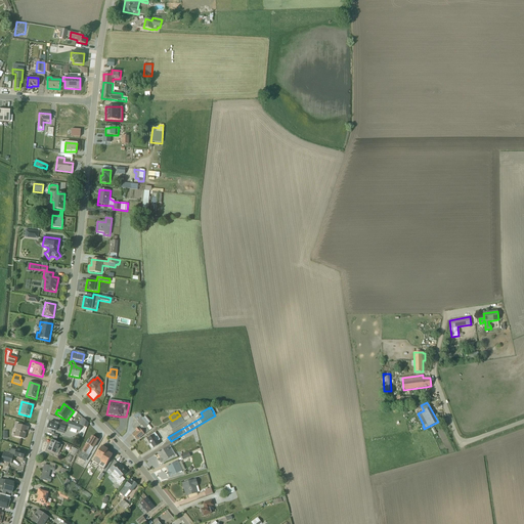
[(168,424),(172,430),(189,419),(185,412),(168,424)]
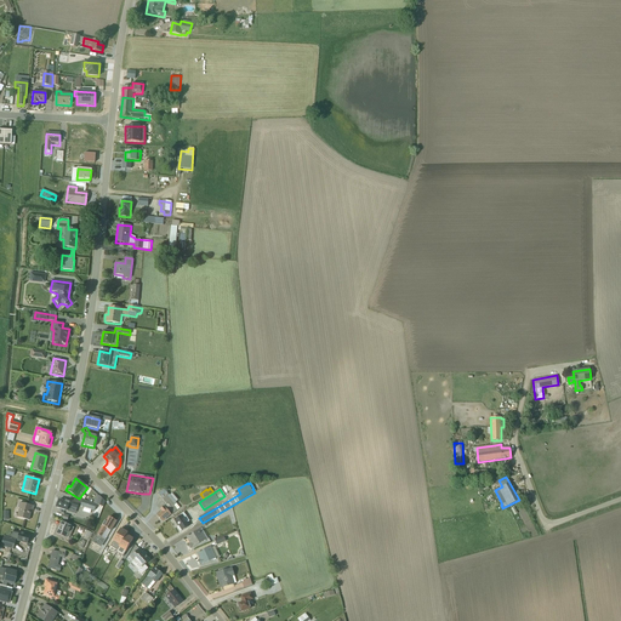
[(166,493),(166,491),(165,490),(163,490),(158,494),(163,500),(166,505),(160,511),(161,512),(157,517),(163,522),(170,516),(171,516),(180,508),(176,503),(178,501),(172,494),(169,496),(166,493)]
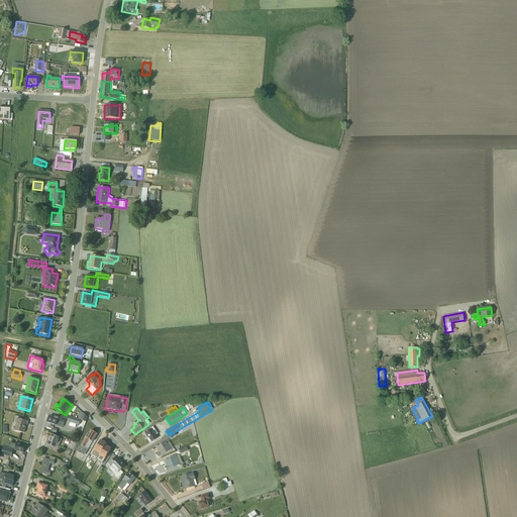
[(69,417),(67,422),(84,427),(87,418),(83,414),(80,420),(69,417)]
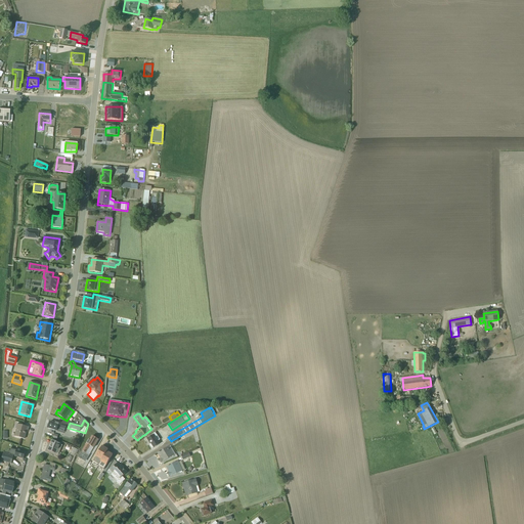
[(63,434),(66,426),(54,422),(53,424),(49,423),(47,429),(63,434)]
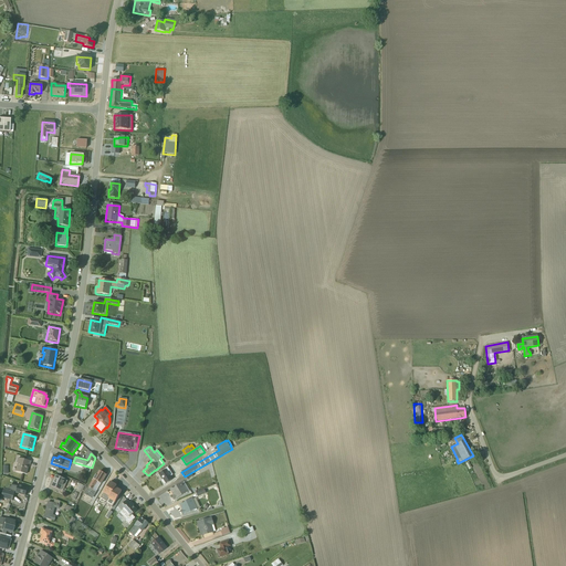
[(29,467),(30,462),(18,459),(17,463),(18,463),(16,472),(25,474),(28,467),(29,467)]
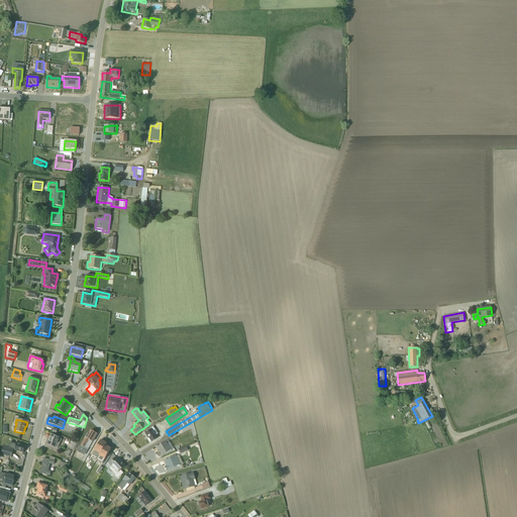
[(158,434),(152,427),(149,430),(145,433),(147,436),(146,437),(148,439),(147,439),(150,443),(158,437),(156,435),(158,434)]
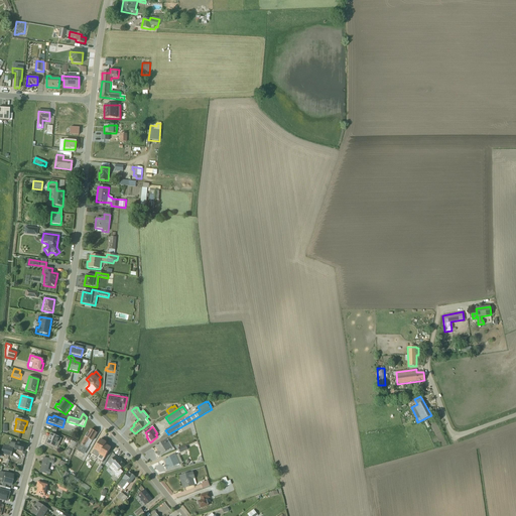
[(87,433),(77,450),(84,456),(97,433),(91,430),(88,433),(87,433)]
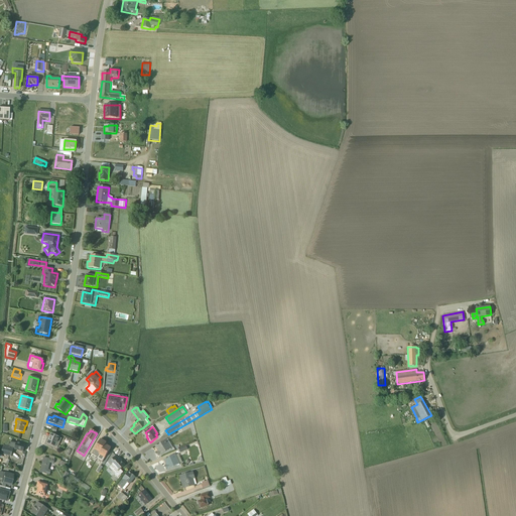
[(61,438),(51,434),(47,444),(57,448),(61,438)]
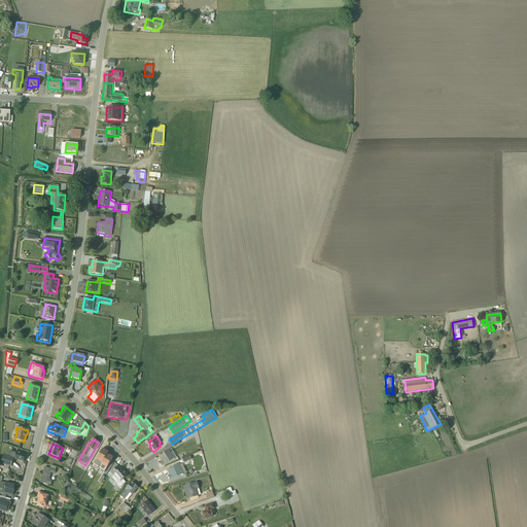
[(93,464),(99,467),(107,454),(108,453),(102,449),(93,464)]
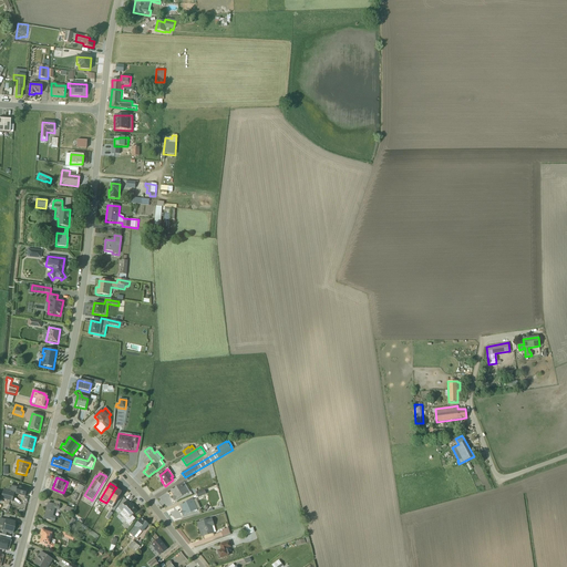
[(189,492),(184,483),(171,491),(174,496),(172,497),(174,502),(189,492)]
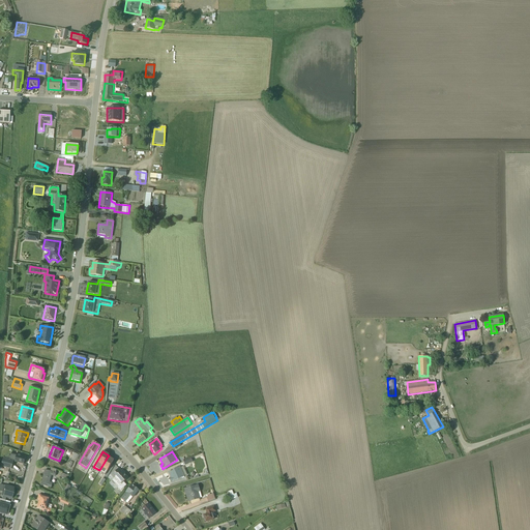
[(11,470),(13,463),(16,464),(16,463),(24,465),(25,459),(21,457),(21,455),(11,453),(10,457),(8,457),(6,458),(5,459),(3,459),(1,467),(11,470)]
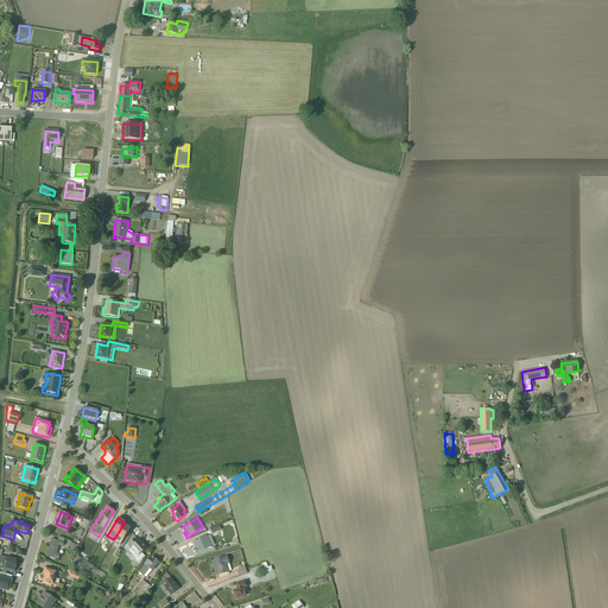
[(130,529),(124,524),(114,539),(113,542),(120,545),(130,529)]
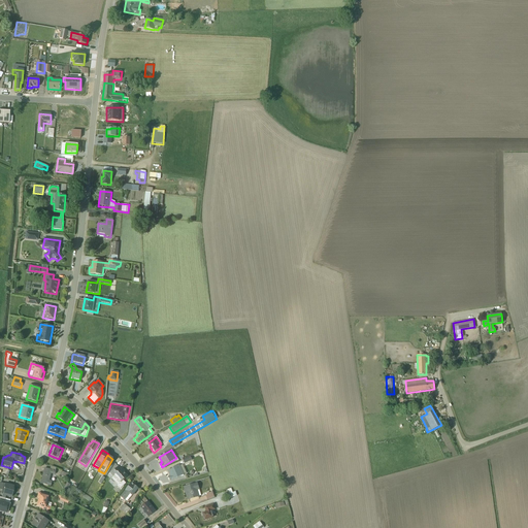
[(168,477),(170,481),(184,474),(186,473),(182,465),(179,466),(179,465),(167,470),(170,476),(168,477)]
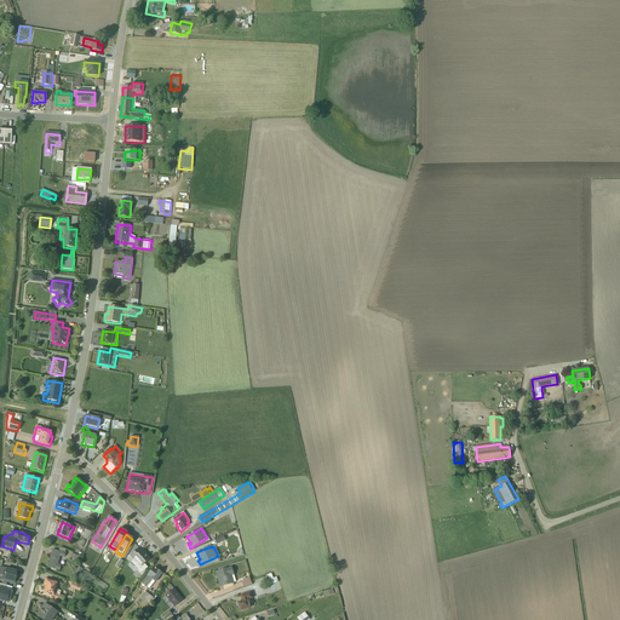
[(149,560),(139,547),(130,556),(133,560),(131,562),(138,569),(137,570),(141,574),(148,568),(144,564),(149,560)]
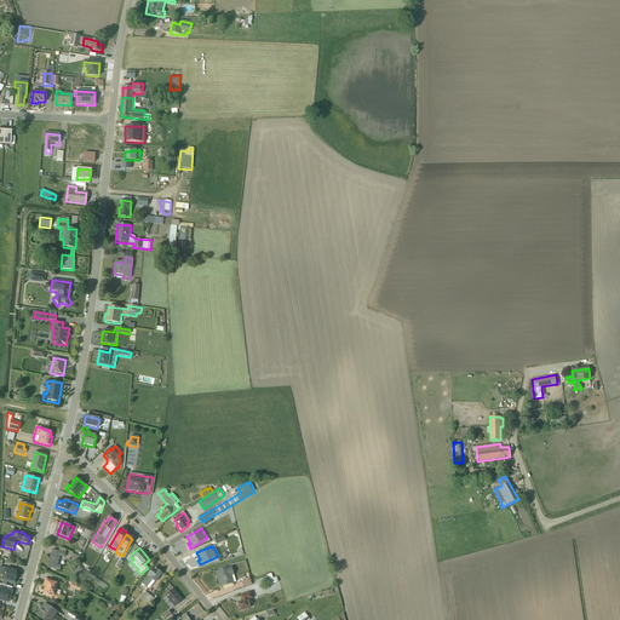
[(62,566),(58,564),(59,557),(63,558),(64,554),(62,554),(52,550),(47,568),(61,572),(62,566)]
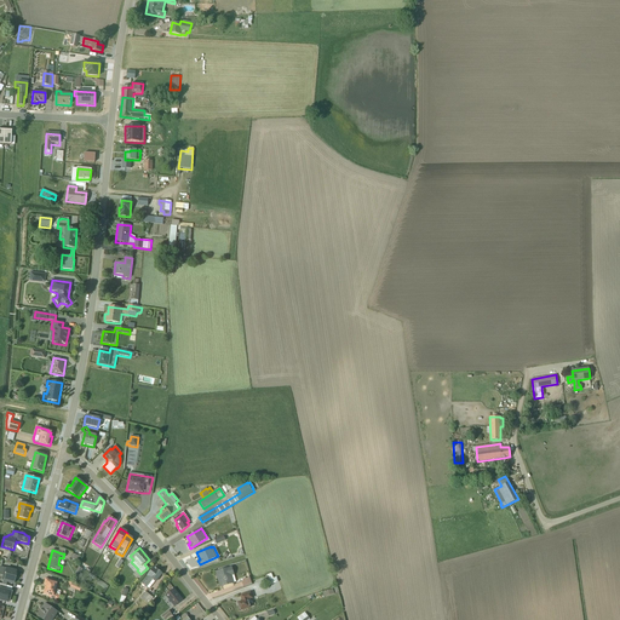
[(13,584),(16,572),(5,568),(3,573),(5,574),(3,581),(13,584)]
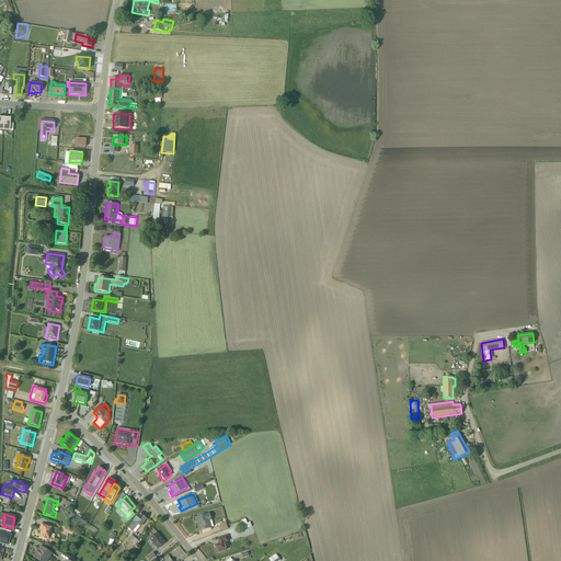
[(135,534),(146,519),(139,514),(127,528),(135,534)]
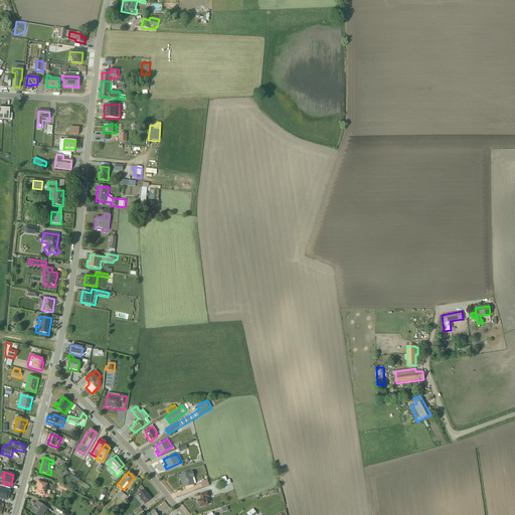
[(194,478),(192,472),(179,476),(181,481),(182,481),(184,488),(194,485),(193,479),(194,478)]
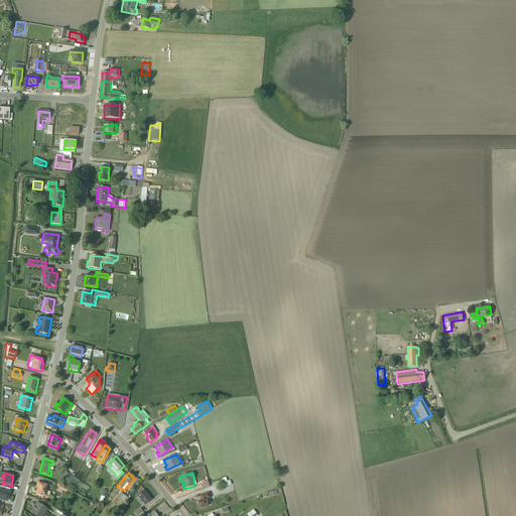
[(231,480),(228,481),(227,477),(223,478),(226,486),(233,484),(231,480)]
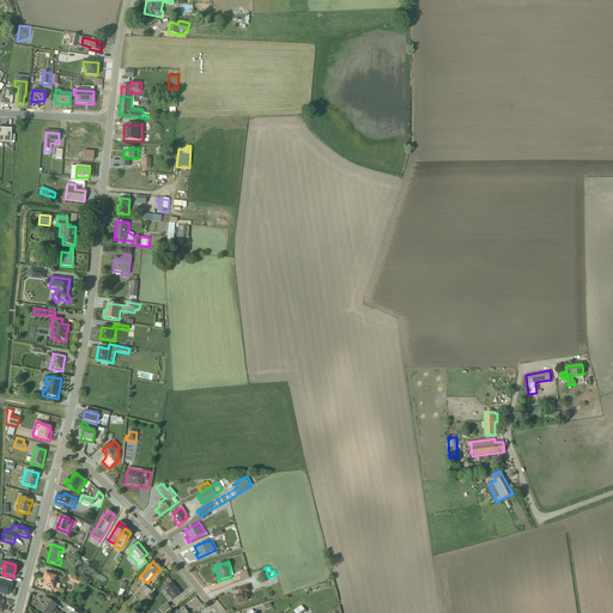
[(58,588),(55,587),(58,576),(44,572),(43,577),(46,577),(42,588),(48,589),(48,592),(56,594),(58,588)]
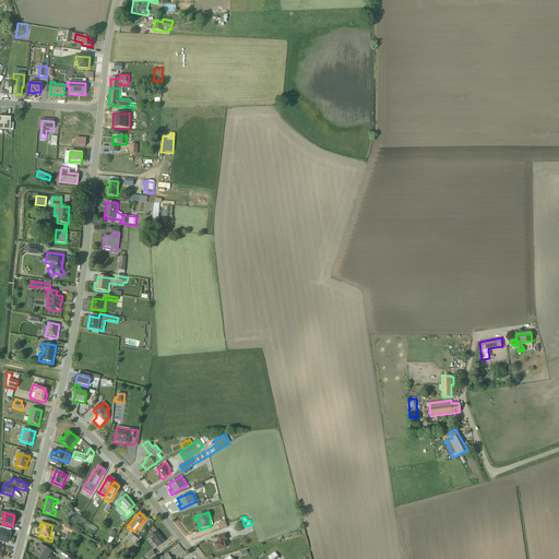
[(61,525),(60,527),(63,528),(62,530),(72,534),(73,531),(61,525)]
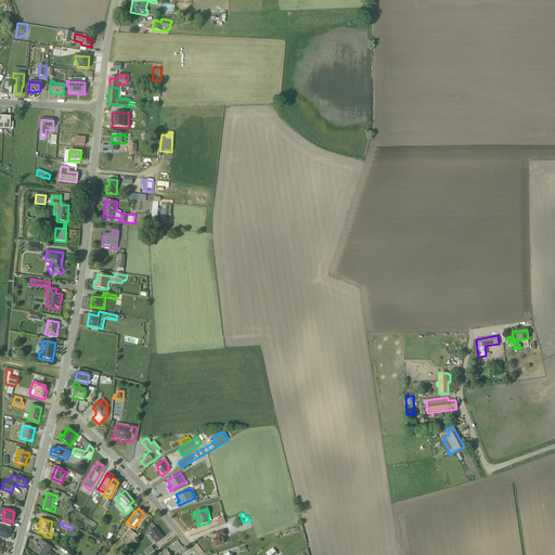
[(11,526),(0,523),(0,538),(7,540),(11,526)]
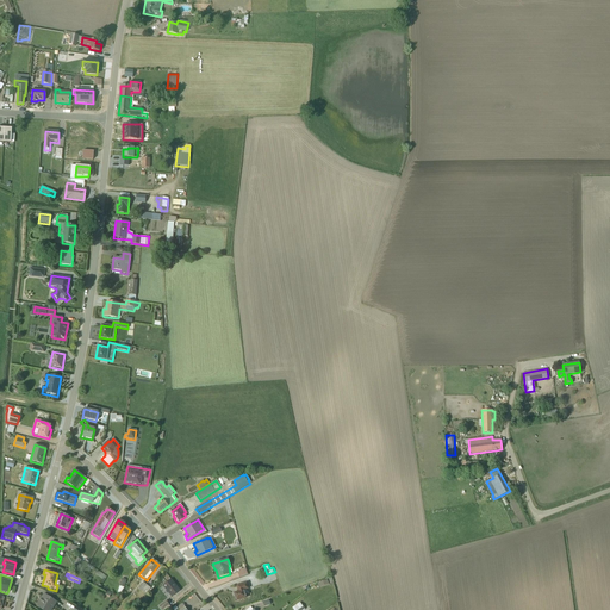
[(180,590),(170,580),(162,586),(170,597),(180,590)]
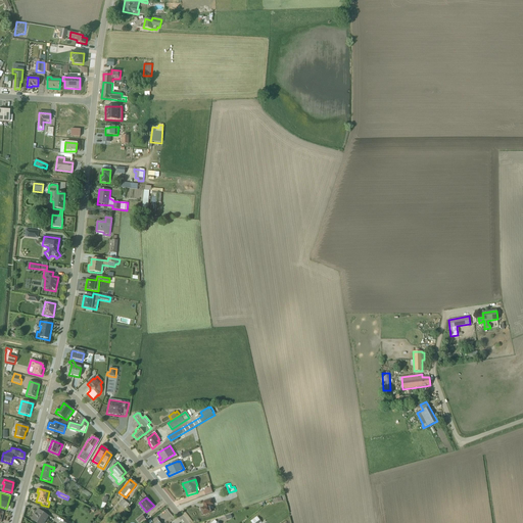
[(129,505),(123,500),(119,505),(125,509),(129,505)]
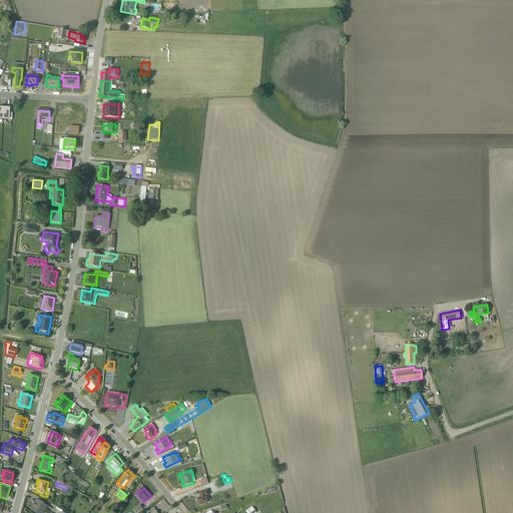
[(197,502),(198,506),(207,503),(206,500),(207,499),(206,496),(208,495),(207,490),(198,493),(200,498),(197,499),(198,501),(197,502)]
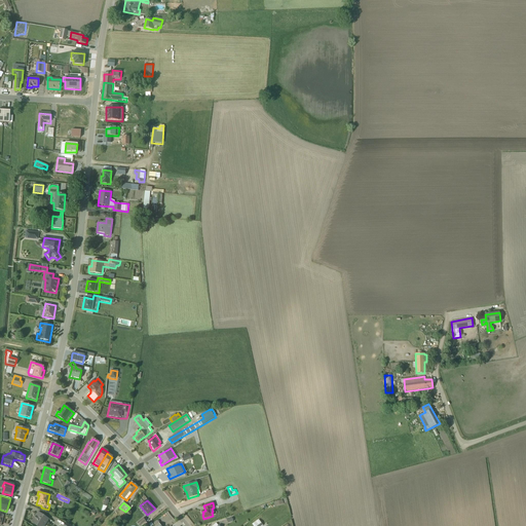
[(36,525),(44,525),(49,520),(38,513),(36,517),(32,523),(36,525)]
